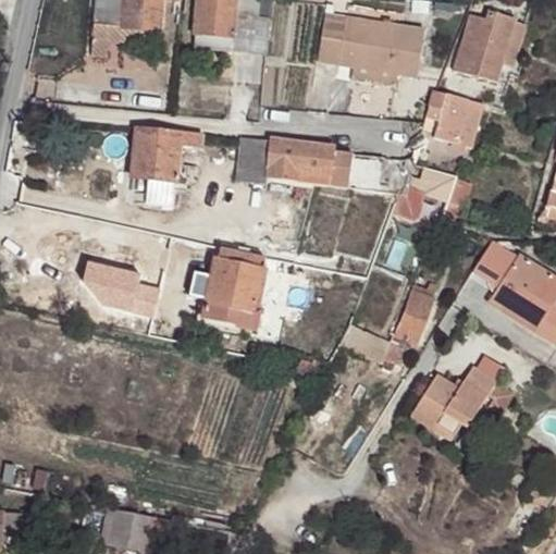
[(95,0),(91,37),(108,39),(109,24),(121,26),(120,40),(159,44),(162,0),(95,0)]
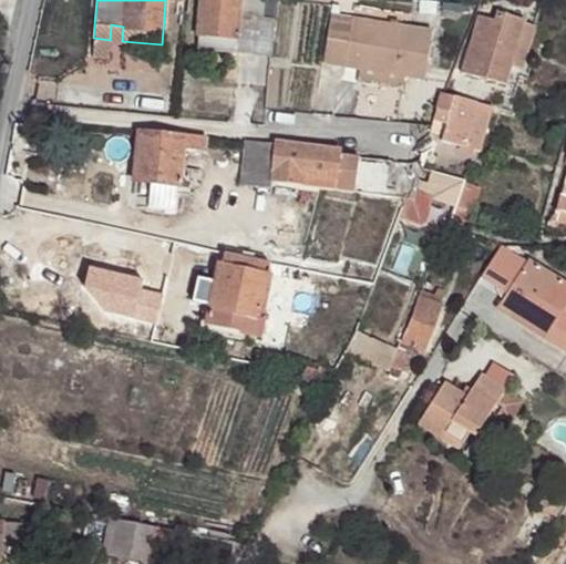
[(199,0),(197,32),(198,32),(197,47),(270,52),(273,18),(261,17),(263,0),(199,0)]
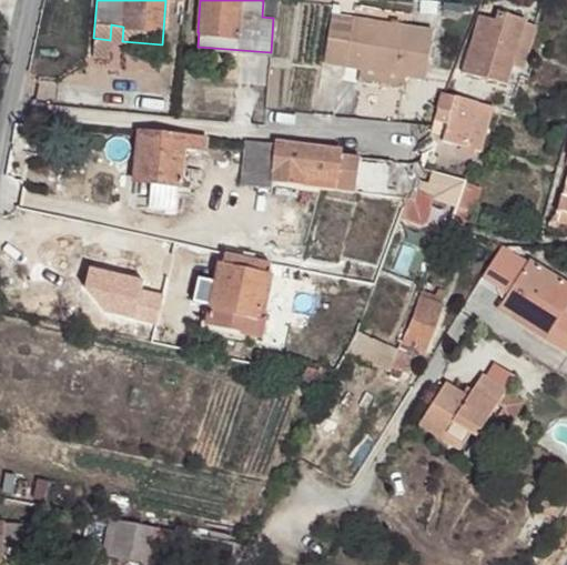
[(263,0),(262,17),(273,18),(274,0),(263,0)]
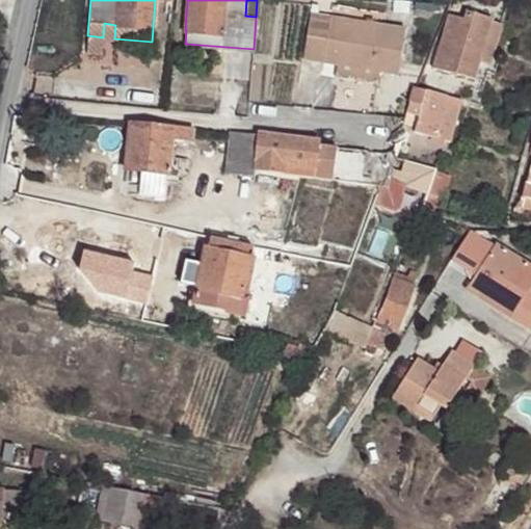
[(465,18),(449,12),(441,42),(432,67),(473,77),(470,86),(481,89),(501,22),(493,20),(493,18),(467,9),(465,18)]
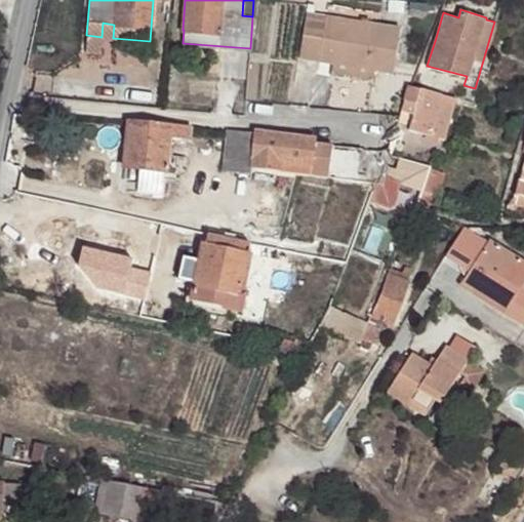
[(400,27),(306,11),(298,56),(332,62),(374,69),(393,73),(400,27)]
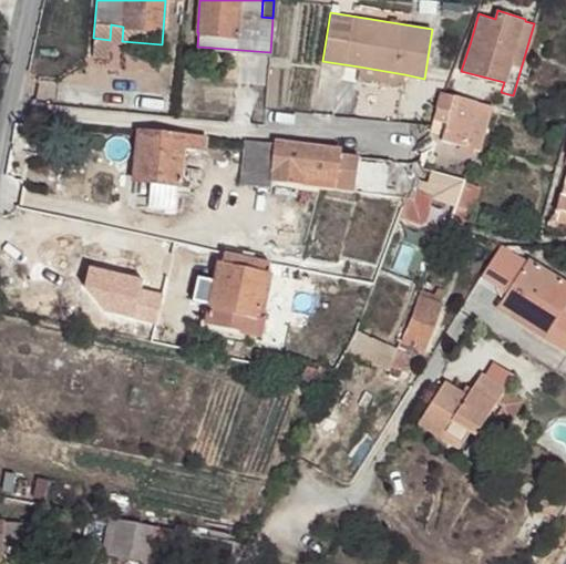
[(123,27),(111,24),(110,40),(122,41),(123,27)]
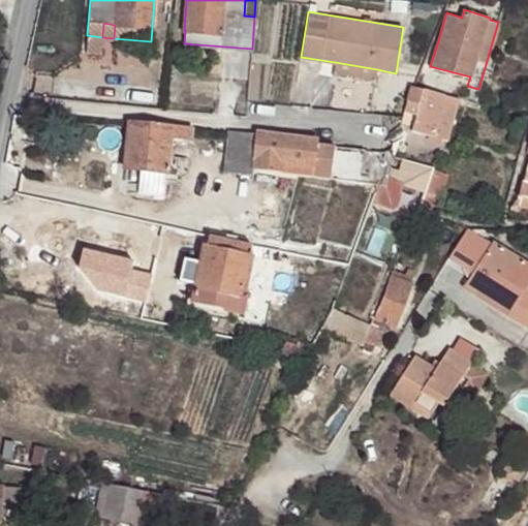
[(87,35),(86,51),(101,52),(102,37),(87,35)]
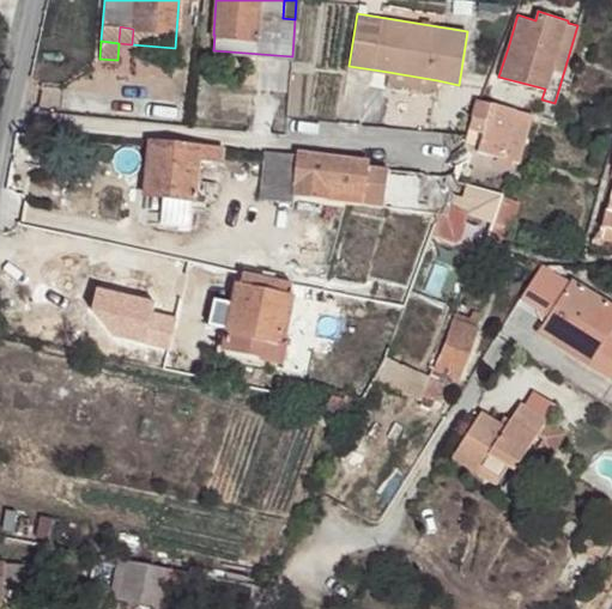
[(437,80),(388,72),(387,83),(435,90),(437,80)]
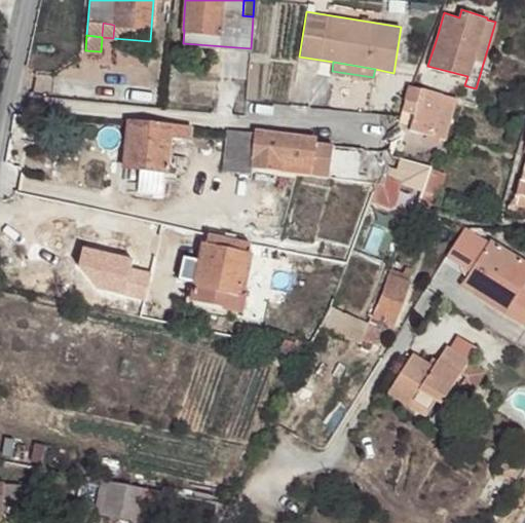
[(456,97),(409,84),(404,99),(416,103),(413,114),(409,128),(445,139),(456,97)]
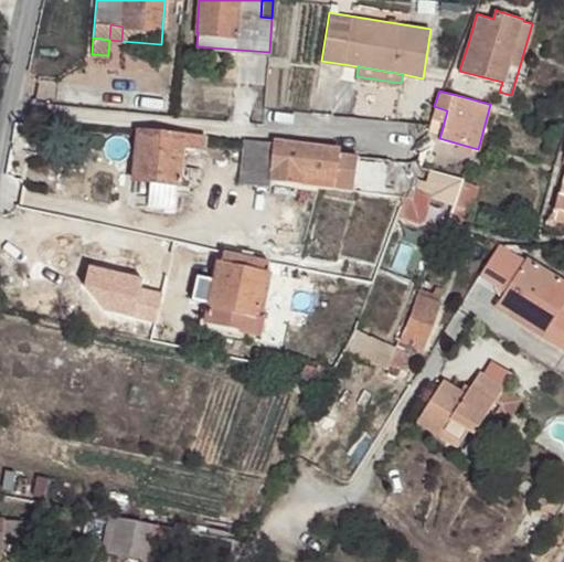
[(499,92),(496,104),(508,107),(511,95),(499,92)]
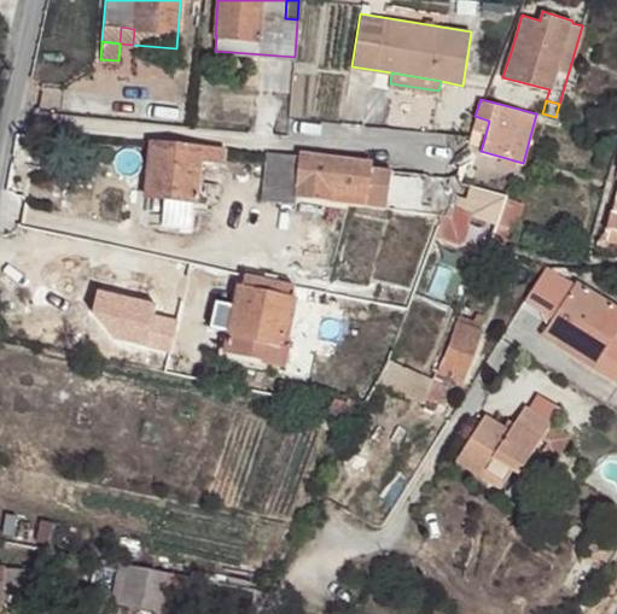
[(475,116),(472,129),(485,134),(489,121),(475,116)]
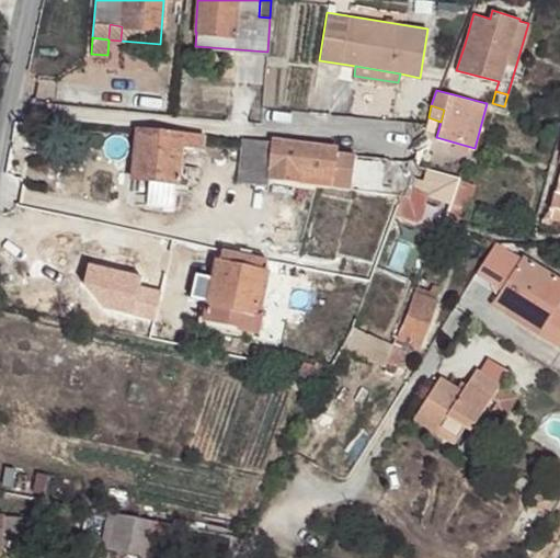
[(203,133),(137,126),(132,177),(147,179),(145,204),(175,206),(181,144),(202,145),(203,133)]
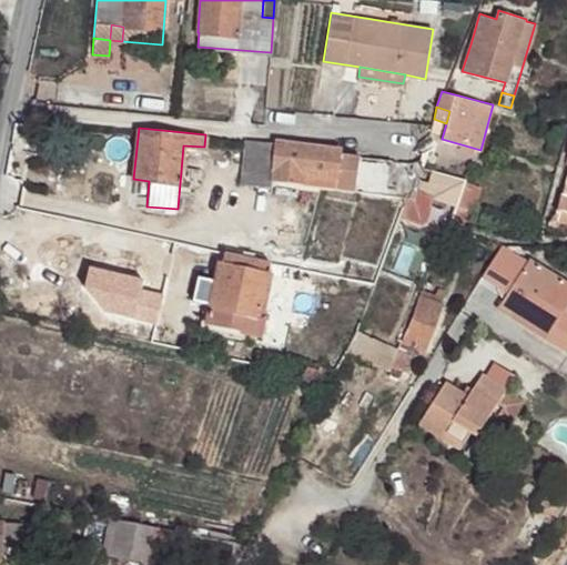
[(275,142),(245,139),(241,181),(272,184),(272,180),(271,180),(275,142)]
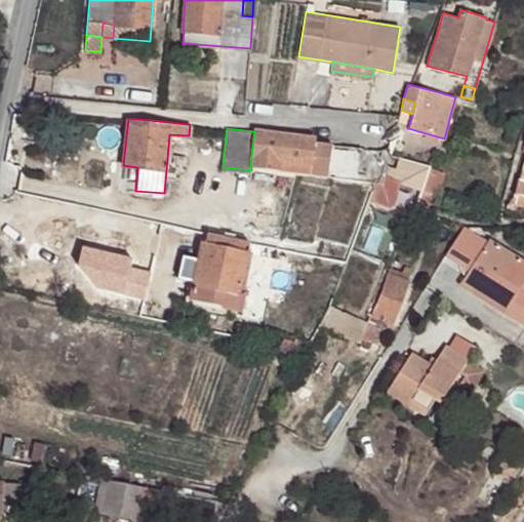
[(314,137),(255,130),(254,131),(250,166),(251,166),(357,179),(362,148),(314,142),(314,137)]
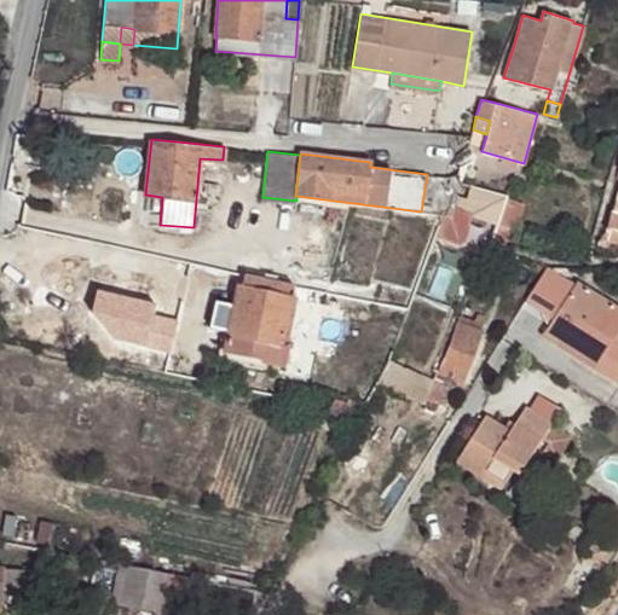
[(617,191),(607,227),(605,238),(598,237),(596,243),(605,245),(606,239),(617,242),(617,191)]
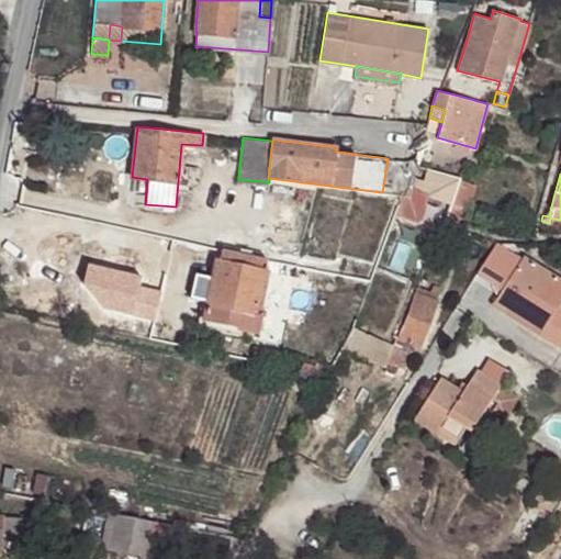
[(474,183),(461,178),(448,217),(462,222),(474,183)]
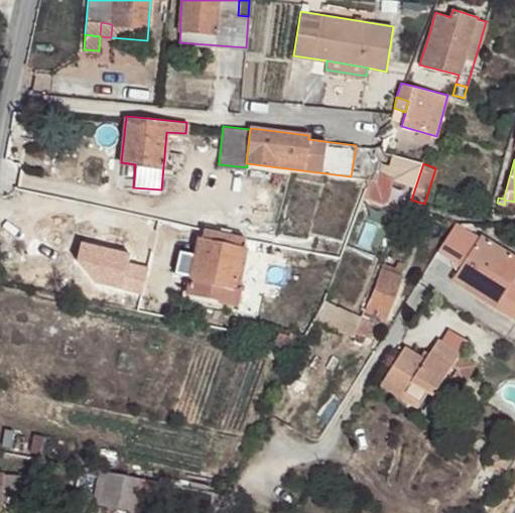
[(375,179),(369,178),(362,196),(384,203),(386,199),(392,177),(378,172),(375,179)]
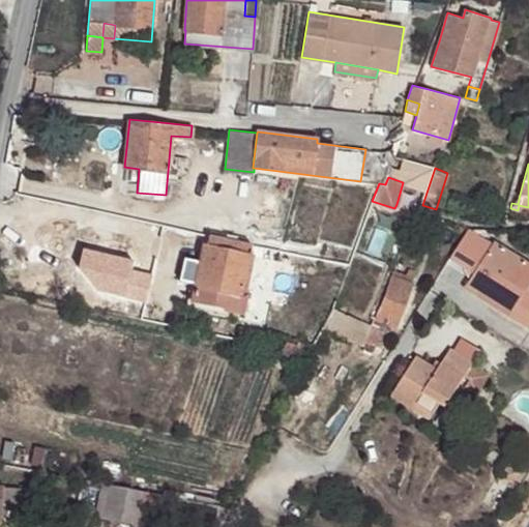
[(419,232),(412,229),(410,235),(416,238),(419,232)]
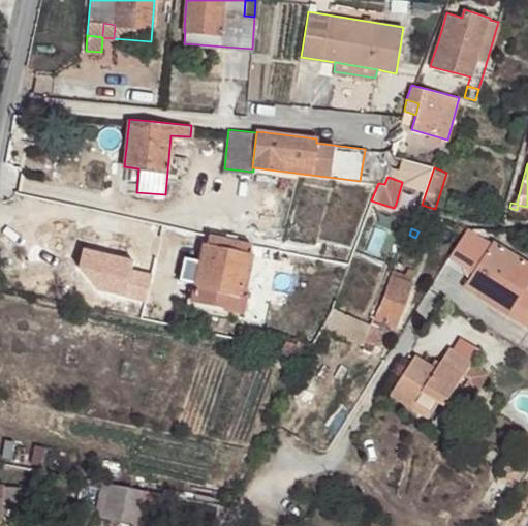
[(490,243),(466,228),(448,255),(463,264),(469,254),(478,260),(472,271),(463,284),(507,313),(506,314),(527,328),(527,261),(493,240),(490,243)]
